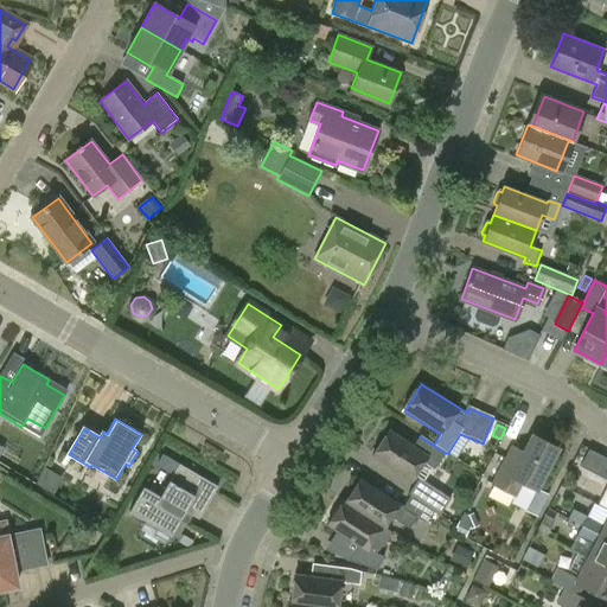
[(445,453),(420,436),(413,447),(389,433),(375,458),(414,481),(425,462),(434,470),(445,453)]
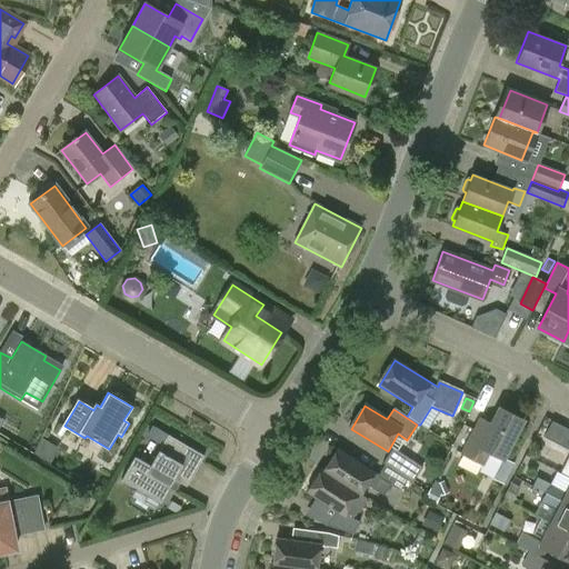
[(482,465),(488,452),(503,460),(525,420),(501,408),(486,437),(475,431),(462,455),(482,465)]
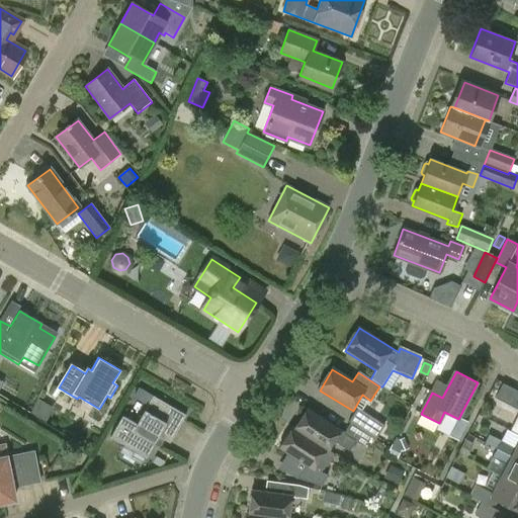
[(517,407),(517,404),(517,390),(501,381),(494,397),(517,407)]
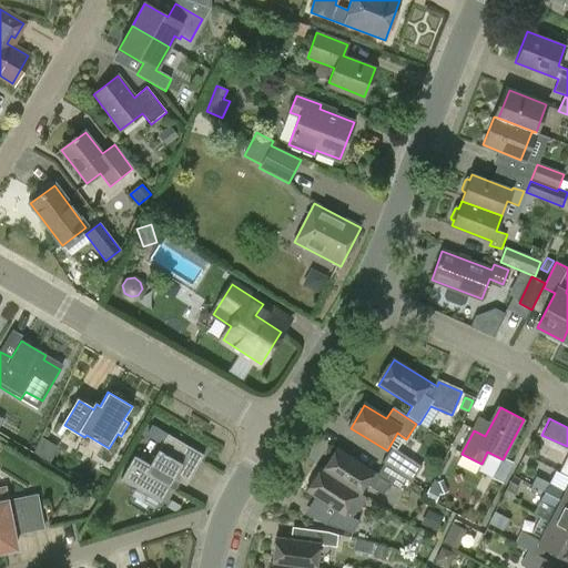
[(151,465),(134,456),(121,478),(160,501),(173,479),(185,486),(204,456),(169,435),(151,465)]
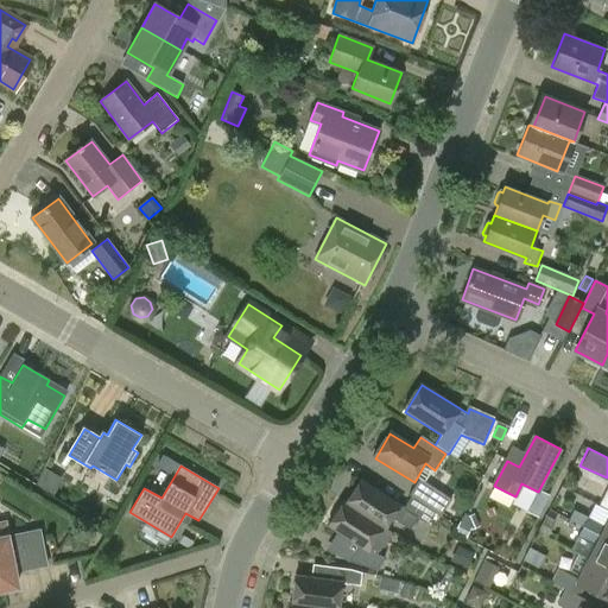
[(420,480),(409,498),(411,500),(405,510),(363,482),(347,507),(344,506),(386,531),(393,519),(409,529),(413,529),(419,519),(428,525),(435,514),(442,518),(453,500),(420,480)]
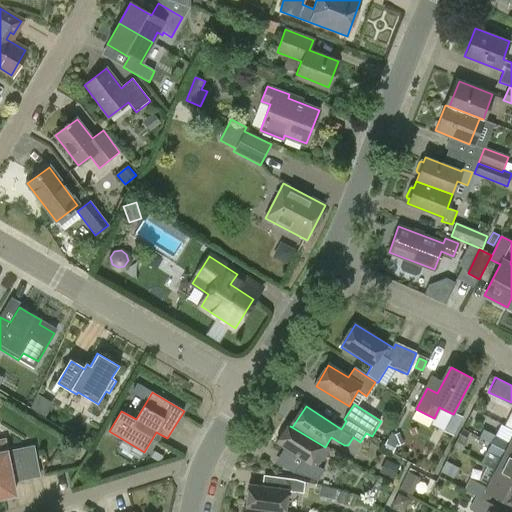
[(278,445),(284,449),(302,461),(294,473),(317,481),(323,471),(317,467),(329,449),(325,447),(290,426),(278,445)]
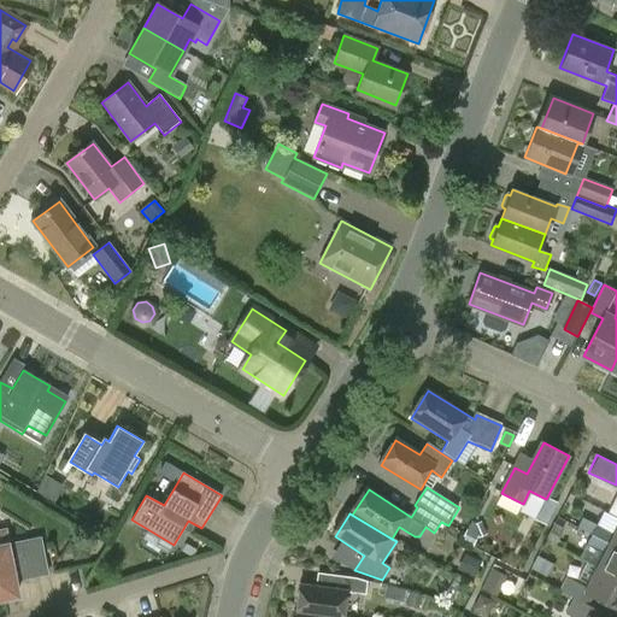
[(592,535),(597,526),(583,518),(579,528),(592,535)]
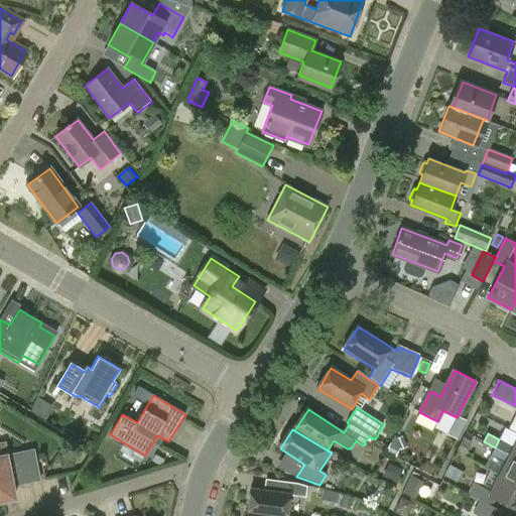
[(402,435),(394,439),(398,448),(406,445),(402,435)]
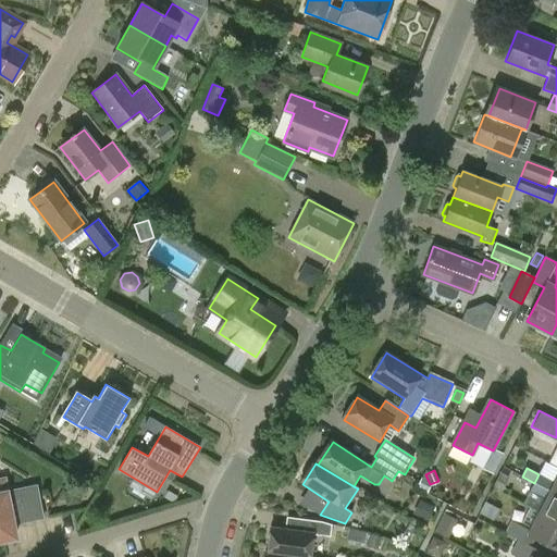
[(493,487),(502,492),(509,478),(499,473),(493,487)]
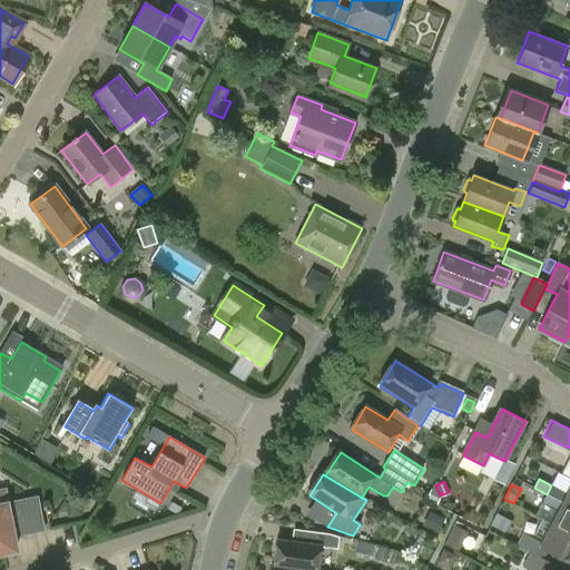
[(547,494),(569,505),(569,487),(567,493),(551,485),(547,494)]
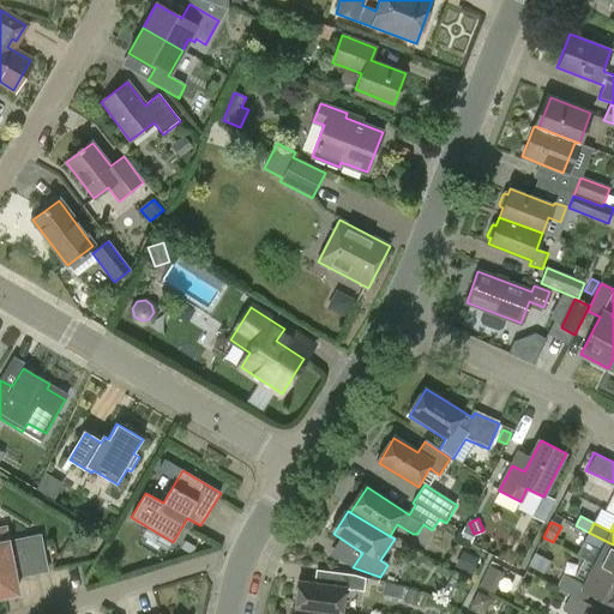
[(465,528),(461,536),(469,540),(473,533),(465,528)]
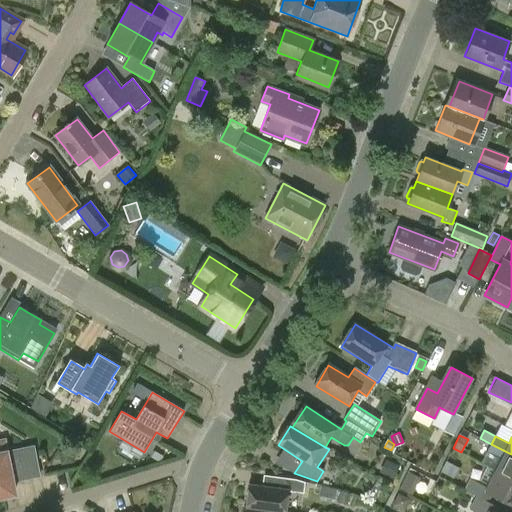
[(3,442),(0,442),(0,497),(14,495),(12,482),(39,477),(33,447),(6,453),(3,442)]
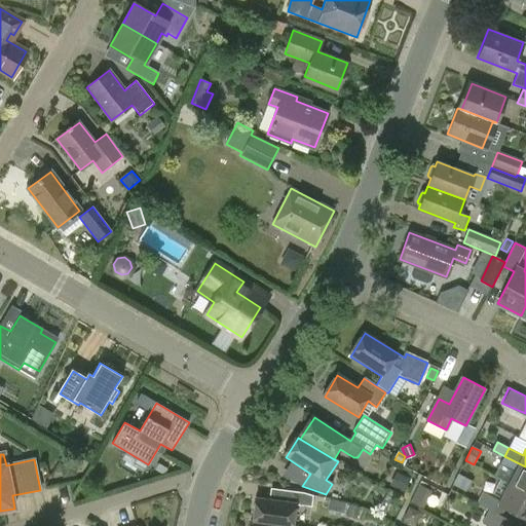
[(509,484),(525,492),(525,466),(504,456),(502,461),(500,463),(515,471),(509,484)]
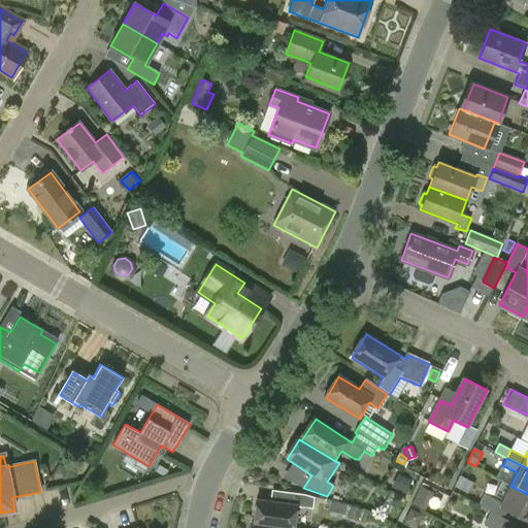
[(74,464),(63,466),(64,473),(67,475),(75,474),(74,464)]
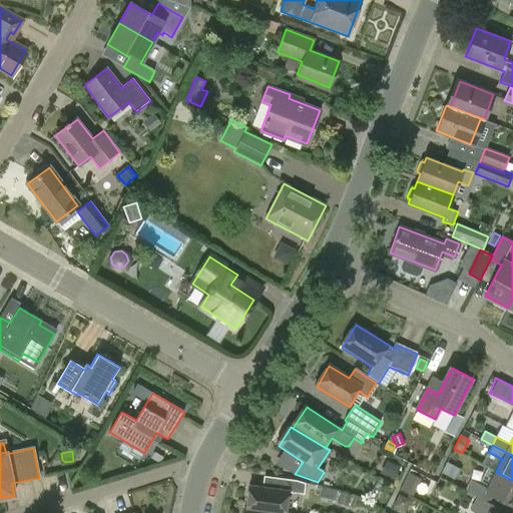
[(399,468),(390,463),(384,473),(394,479),(399,468)]
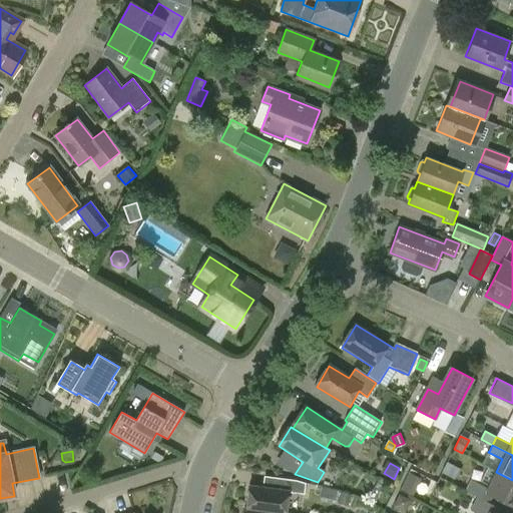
[(412,494),(419,476),(406,471),(400,489),(412,494)]
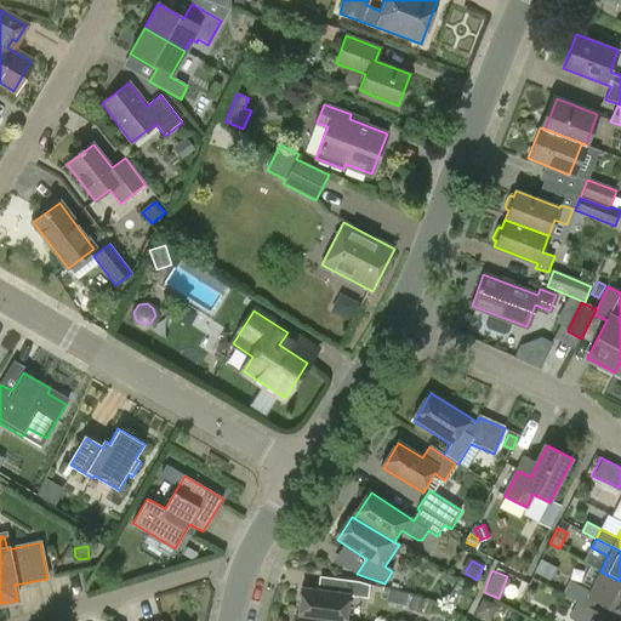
[(577,602),(588,608),(591,609),(596,599),(620,611),(620,581),(600,571),(599,573),(590,591),(582,587),(576,600),(577,602)]
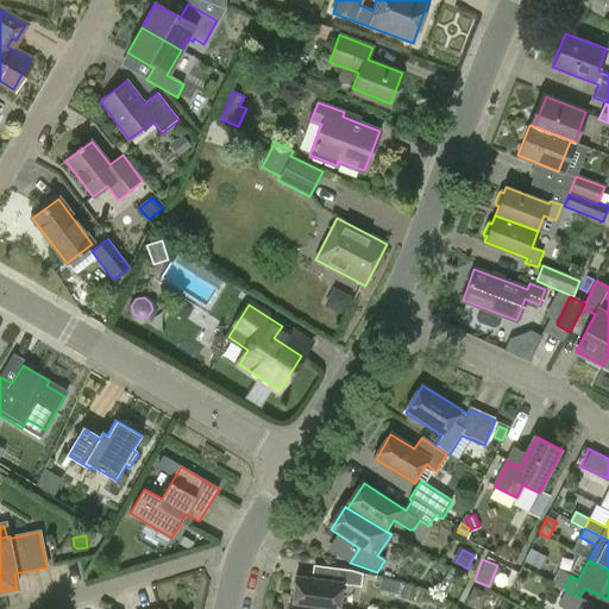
[(289,604),(289,606),(315,608),(338,608),(341,585),(360,586),(362,575),(331,569),(330,581),(295,576),(292,604),(289,604)]
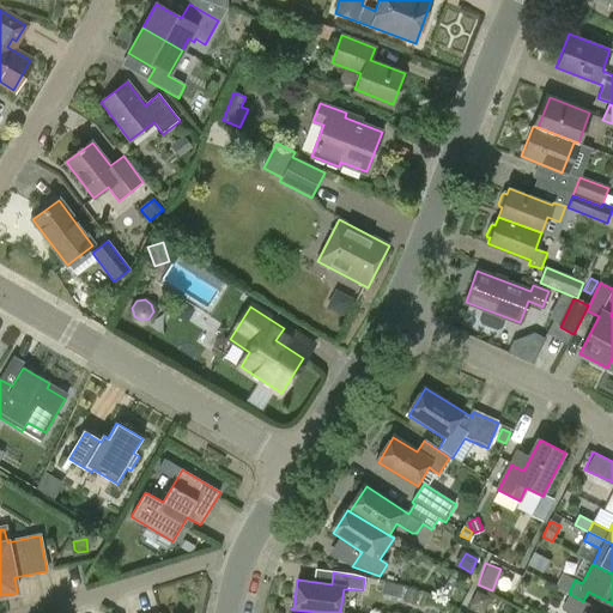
[(384,583),(382,595),(400,599),(402,587),(384,583)]
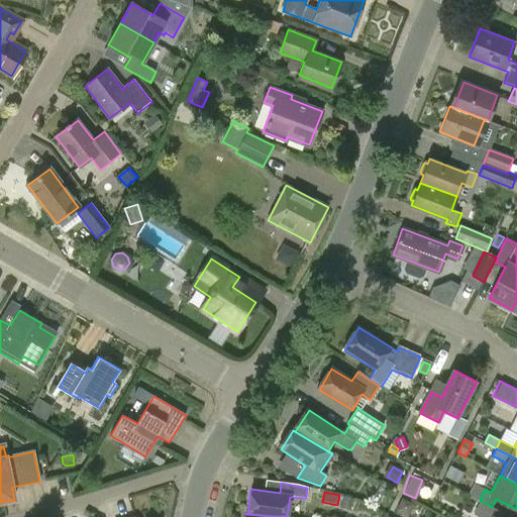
[(353,500),(342,497),(339,507),(350,510),(353,500)]
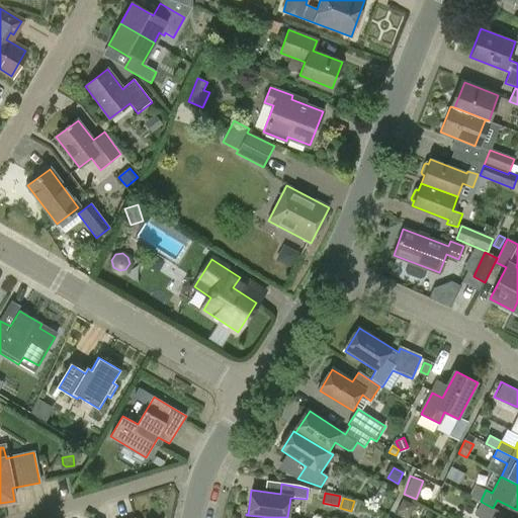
[(414,505),(403,500),(398,511),(409,516),(414,505)]
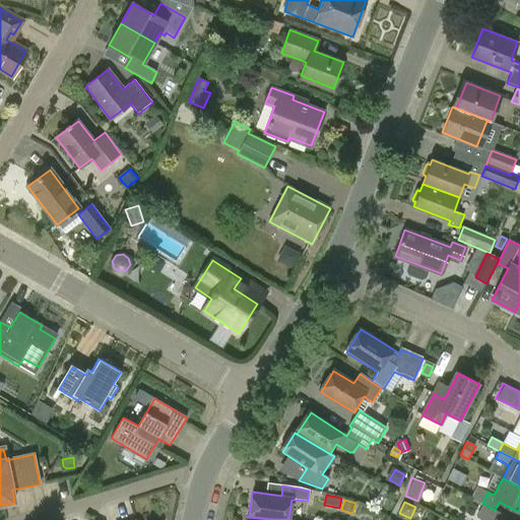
[(503,519),(506,515),(495,510),(493,509),(488,519),(489,519),(503,519)]
